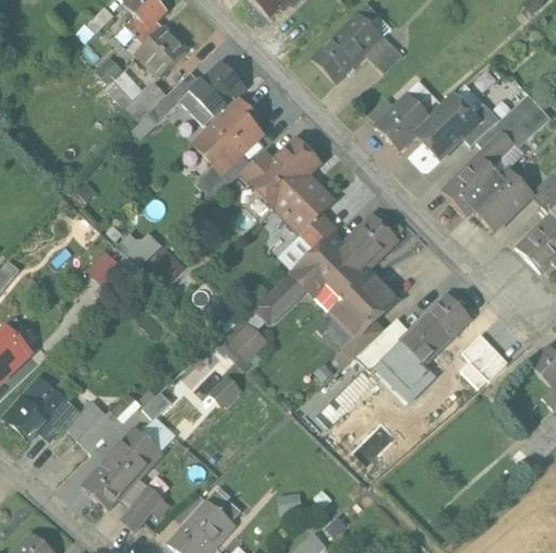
[(168,9),(158,0),(128,0),(123,4),(136,16),(127,26),(144,45),(135,53),(159,76),(186,50),(156,20),(168,9)]
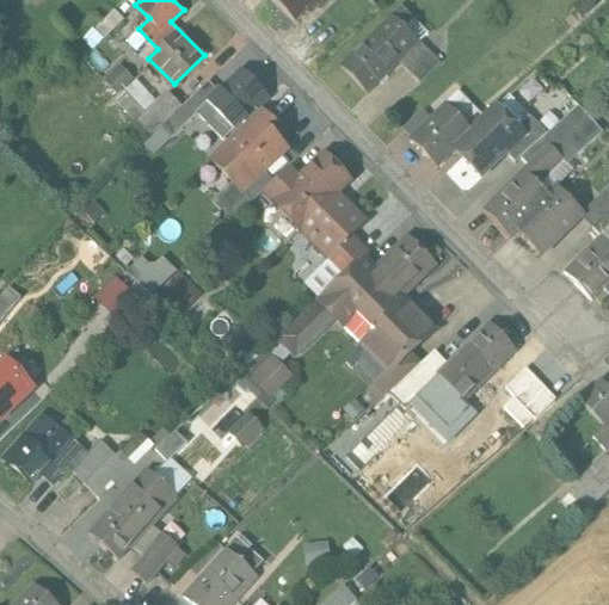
[(278,0),(296,17),(313,0),(278,0)]
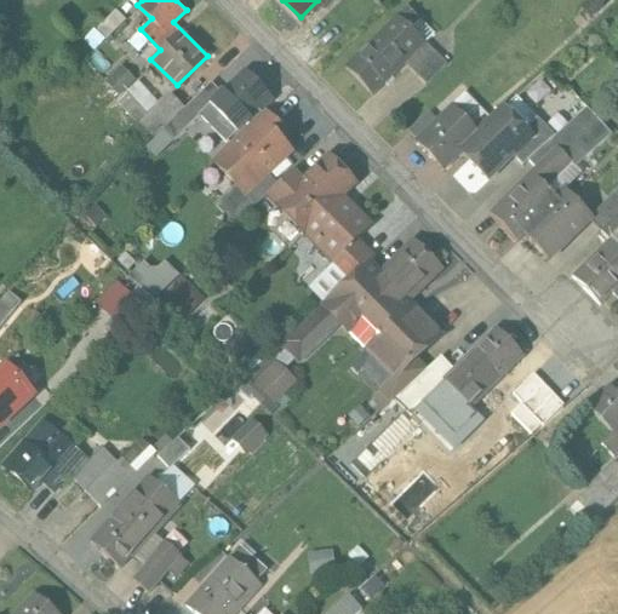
[(407,4),(345,63),(372,91),(405,59),(423,41),(410,27),(419,17),(407,4)]
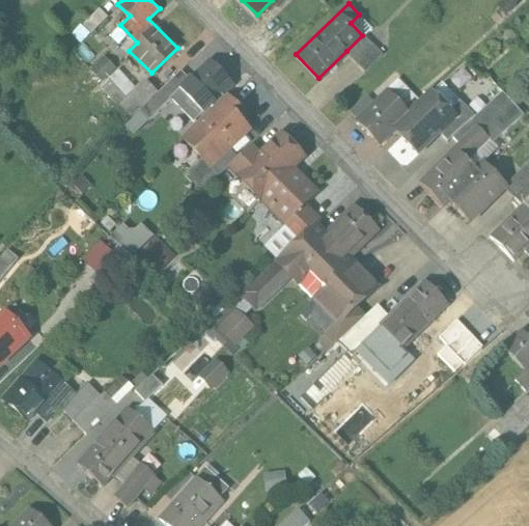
[(362,35),(346,51),(364,70),(382,52),(373,43),(371,45),(362,35)]
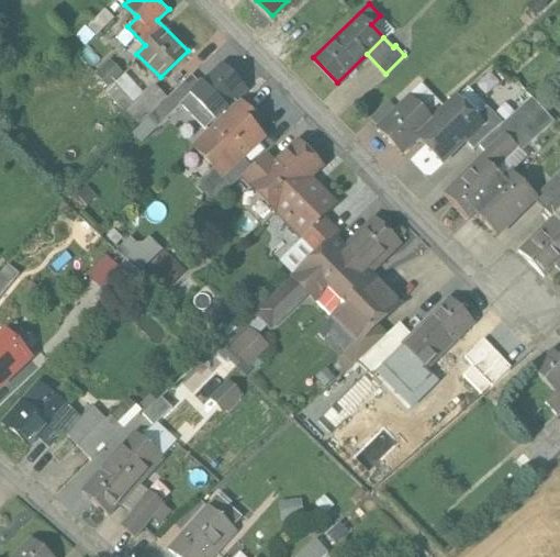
[(200,81),(181,100),(211,129),(239,102),(234,97),(245,87),(220,62),(200,81)]
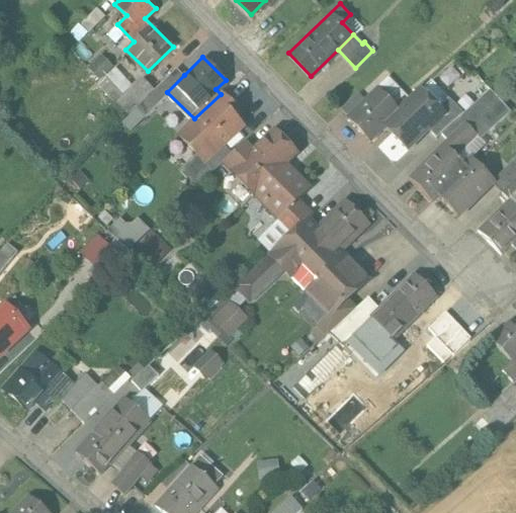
[(154,87),(136,105),(145,115),(167,92),(184,75),(176,66),(154,87)]
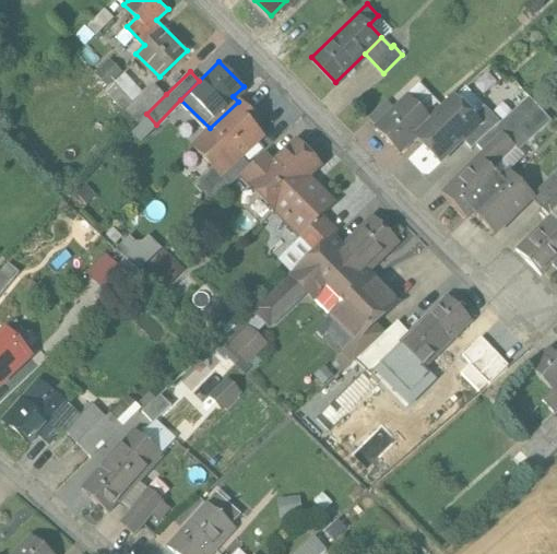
[(154,81),(123,110),(137,124),(146,114),(166,94),(154,81)]
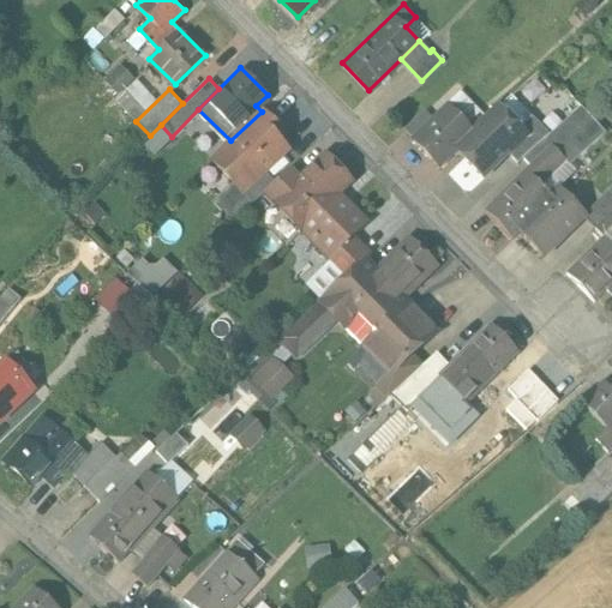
[(461,94),(415,138),(445,167),(462,151),(478,134),(477,132),(461,118),(473,106),(461,94)]
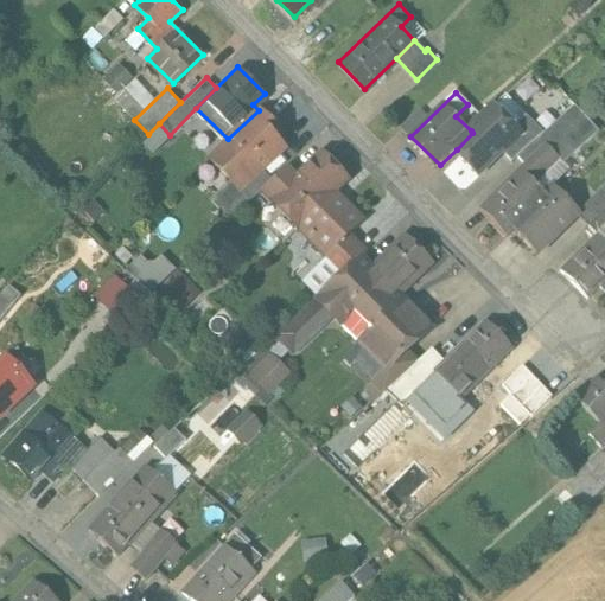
[(545,133),(520,155),(527,164),(528,165),(548,146),(560,158),(573,146),(578,151),(600,129),(575,103),(545,133)]
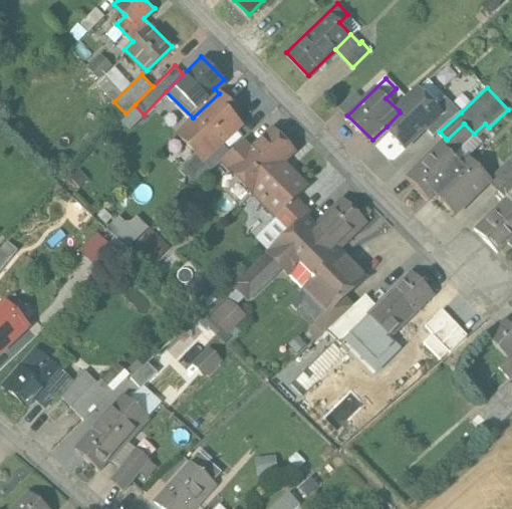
[(193,117),(179,131),(204,158),(204,157),(223,140),(241,121),(233,113),(238,108),(221,90),(219,93),(193,117)]
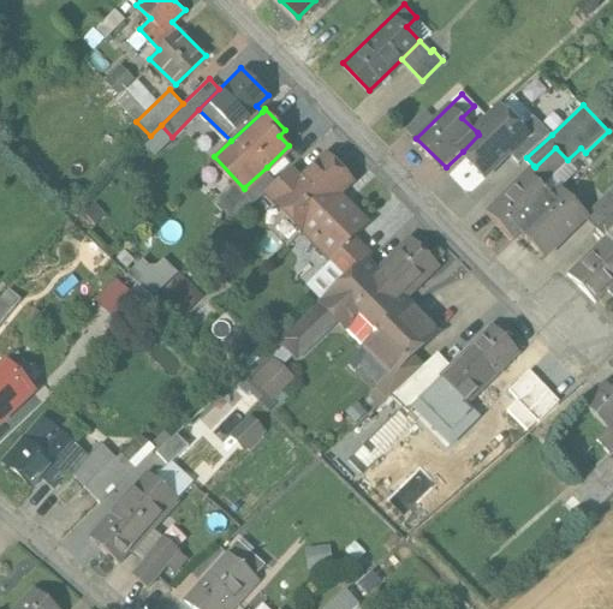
[(521,129),(500,108),(477,132),(478,135),(463,151),(486,174),(509,150),(525,133),(521,129)]
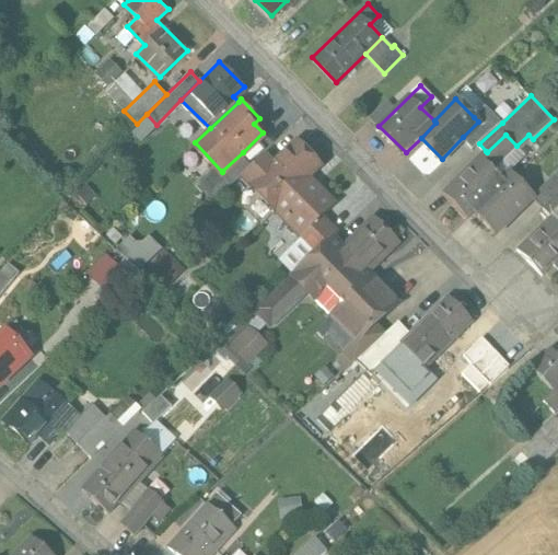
[(502,123),(486,105),(474,117),(478,122),(463,137),(474,149),(479,143),(502,123)]
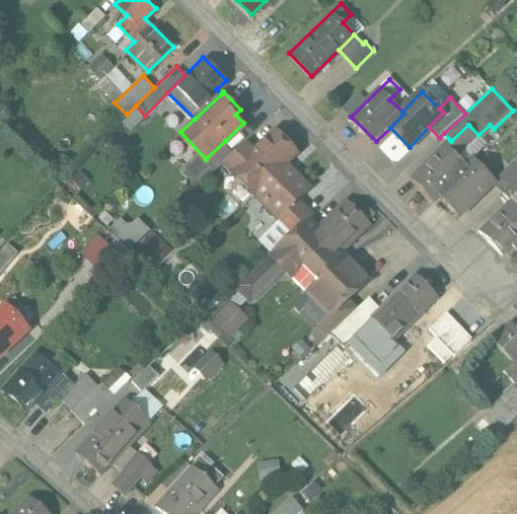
[(469,166),(467,164),(458,154),(478,135),(468,125),(451,141),(450,140),(412,176),(434,200),(440,195),(469,166)]
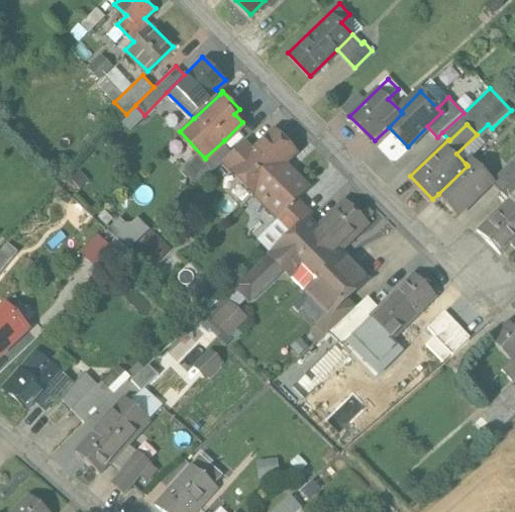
[(297,150),(275,127),(232,167),(232,168),(235,172),(237,170),(252,186),(250,188),(278,216),(280,215),(298,198),(310,186),(287,161),(297,150)]
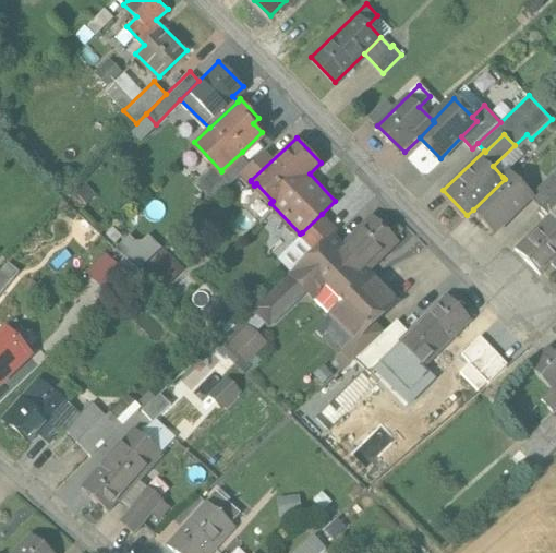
[(251,160),(241,170),(251,180),(272,160),(262,151),(251,160)]
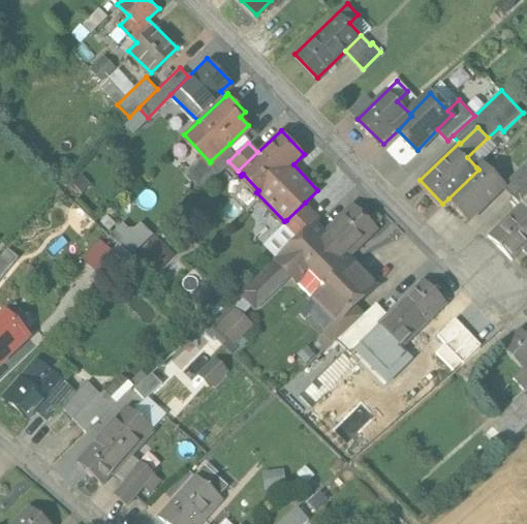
[(229,144),(210,161),(219,171),(228,161),(238,152),(229,144)]
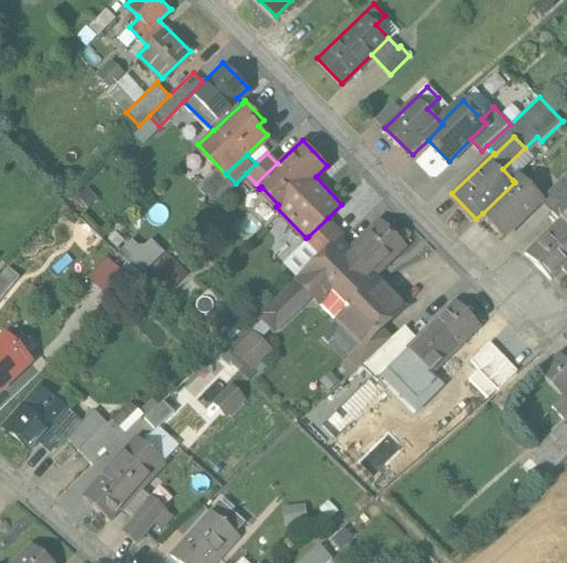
[(515,182),(483,213),(505,237),(544,200),(546,199),(544,197),(520,172),(513,180),(515,182)]
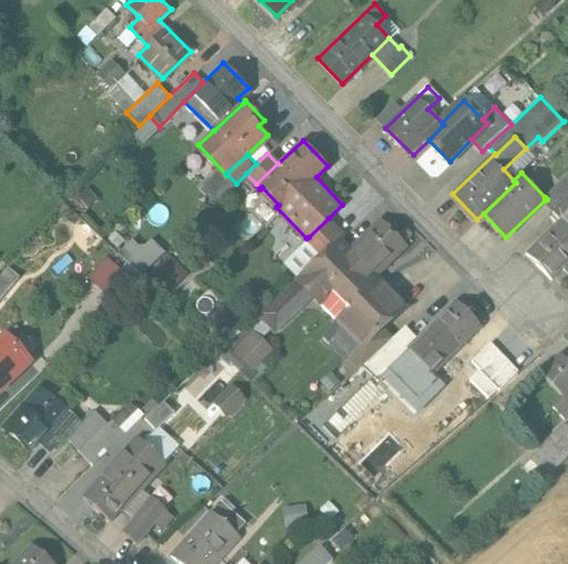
[(567,177),(545,197),(547,199),(545,200),(555,211),(567,199),(567,177)]
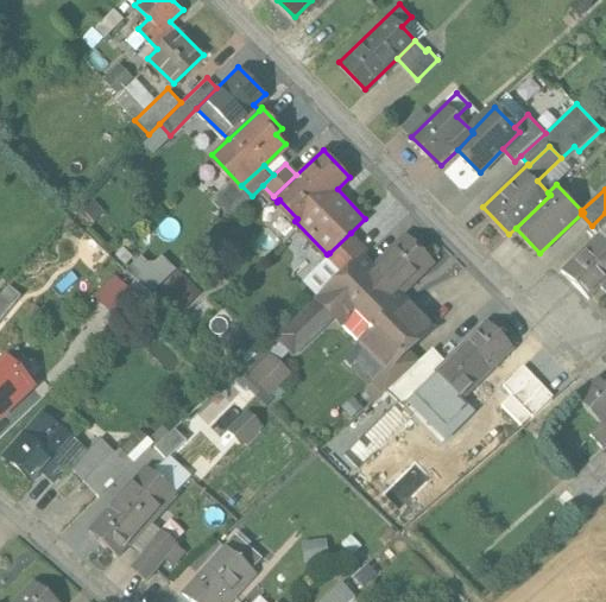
[(605,213),(592,226),(599,234),(563,268),(589,295),(601,283),(605,286),(605,213)]
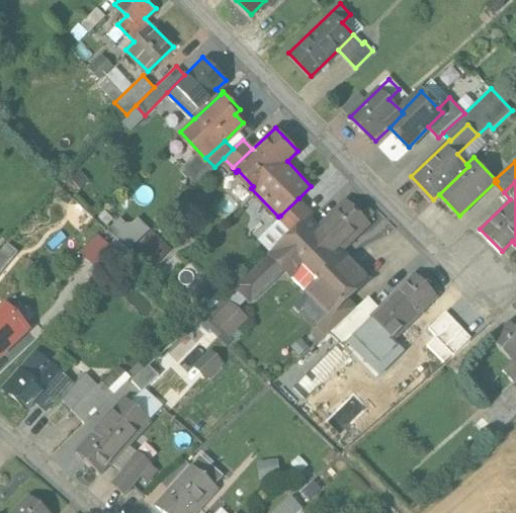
[(298,198),(280,216),(293,229),(308,216),(312,212),(298,198)]
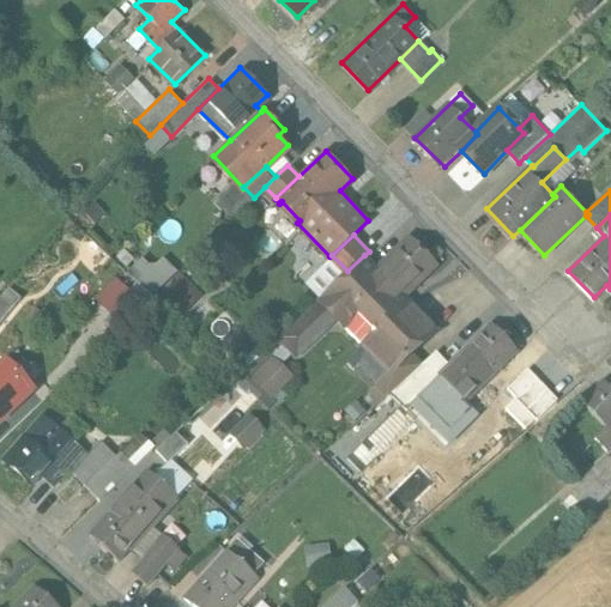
[(374,266),(332,307),(344,319),(343,321),(364,343),(407,299),(403,295),(435,263),(407,236),(375,266),(374,266)]
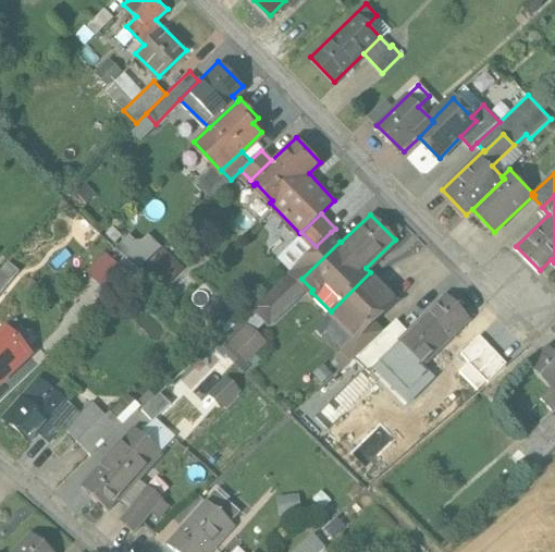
[(161,242),(147,231),(142,238),(130,229),(120,243),(144,262),(161,242)]
